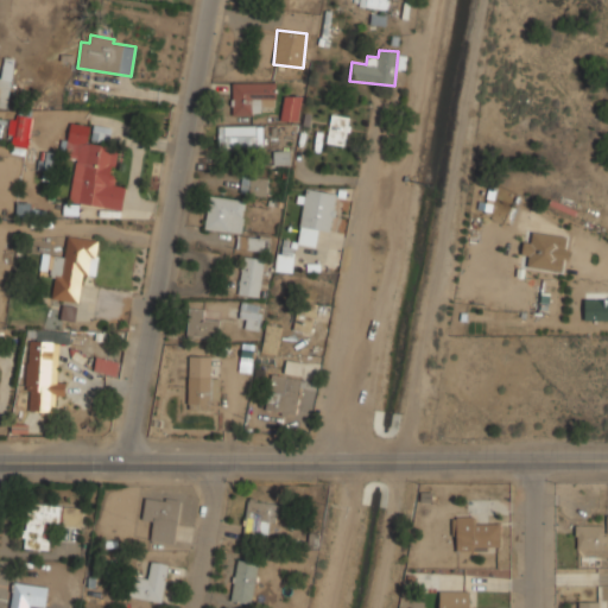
[(0,77),(0,107),(8,108),(11,58),(1,57),(0,77)]
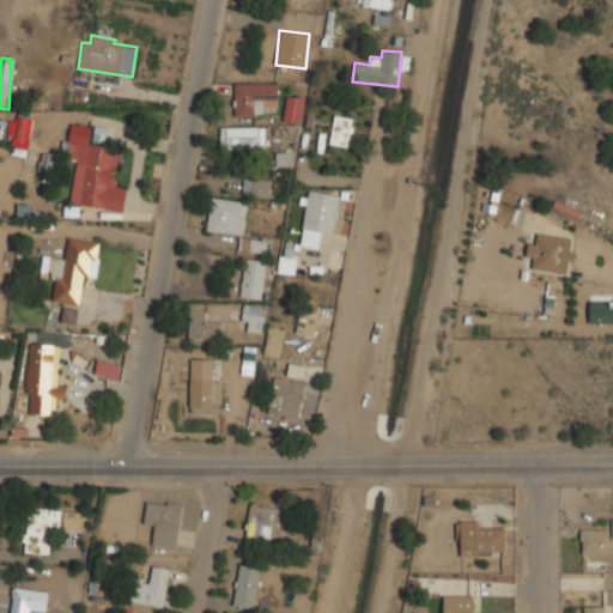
[(234,83),(234,115),(262,116),(262,107),(277,108),(277,84),(234,83)]
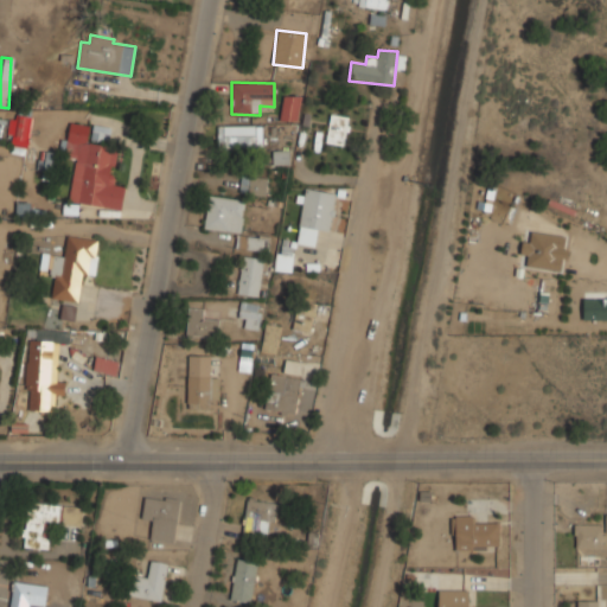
[(301,96),(282,95),(280,120),(298,122),(301,96)]
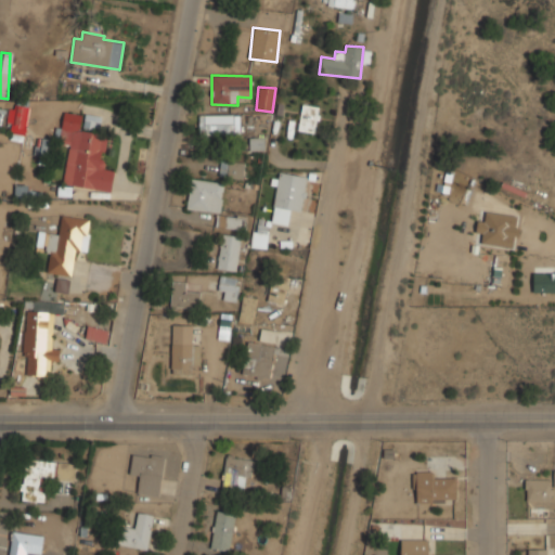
[(314,133),(319,106),(302,104),(298,131),(314,133)]
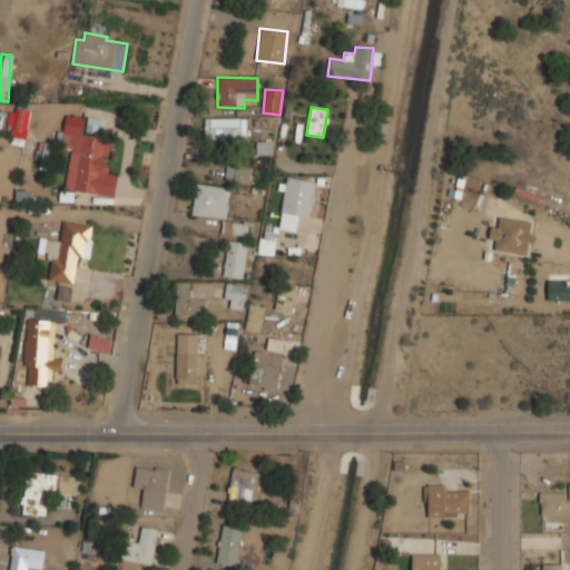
[(26,145),(28,109),(13,108),(11,144),(26,145)]
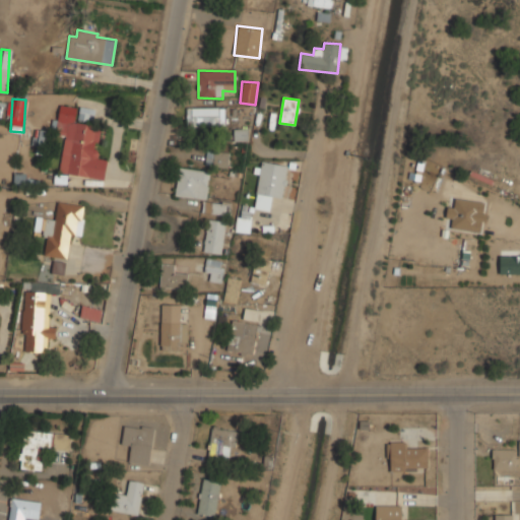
[(105,179),(107,159),(95,158),(100,126),(74,123),(77,107),(59,105),(57,120),(53,120),(52,134),(64,136),(59,173),(105,179)]
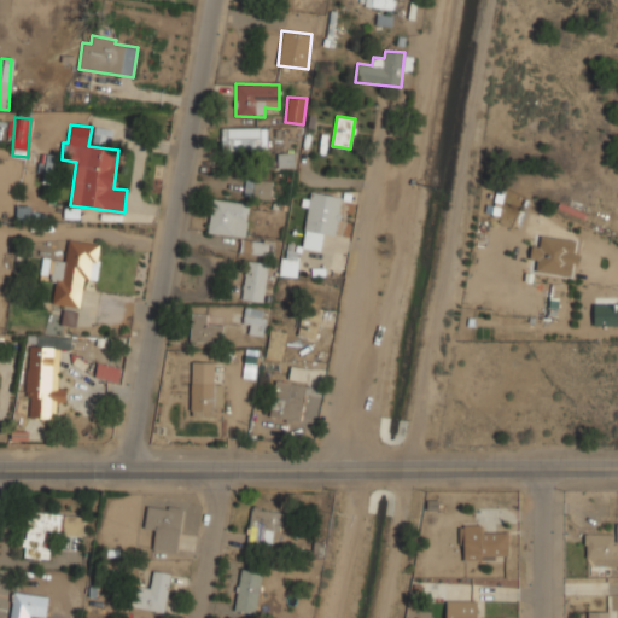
[(112,130),(94,127),(93,140),(110,144),(112,130)]
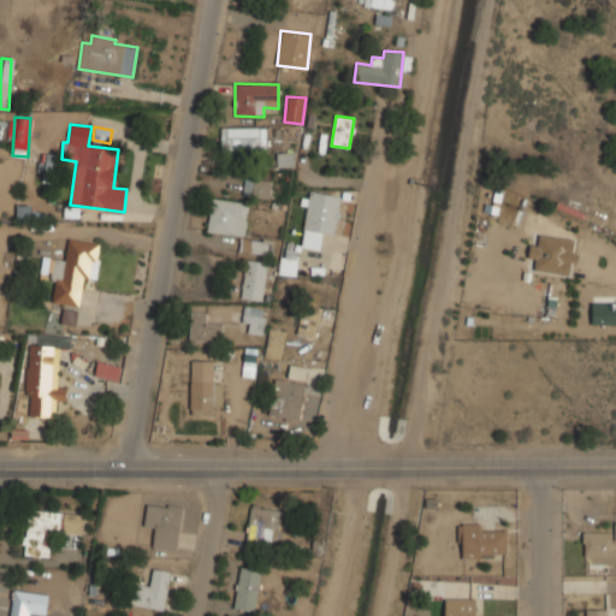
[(221,150),(266,149),(265,128),(220,129),(221,150)]
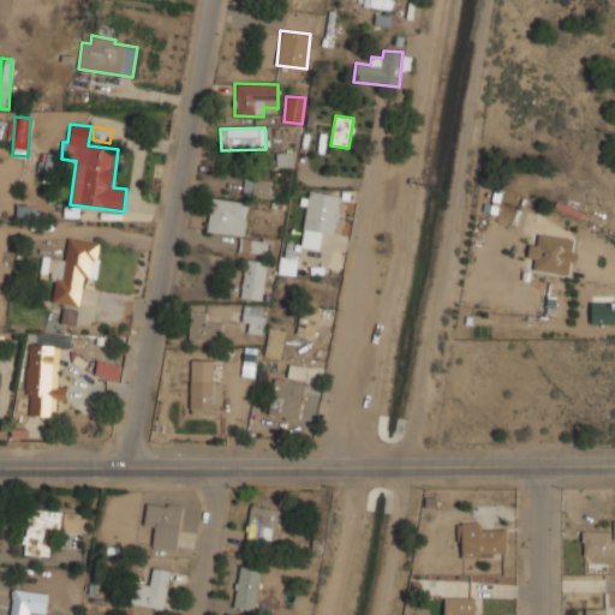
[(243,196),(269,197),(270,180),(244,179),(243,196)]
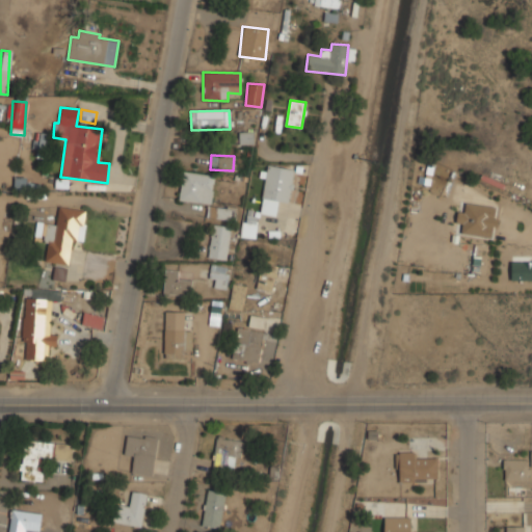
[(294,169),(267,165),(259,213),(275,215),(277,201),(288,203),(294,169)]
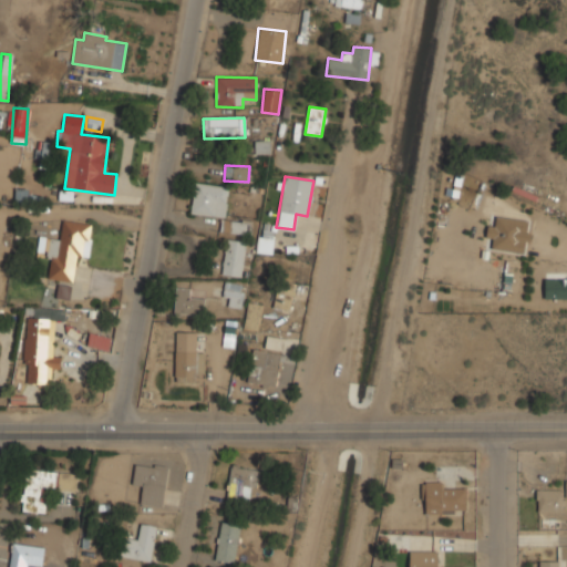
[(226,215),(227,185),(193,184),(192,215),(226,215)]
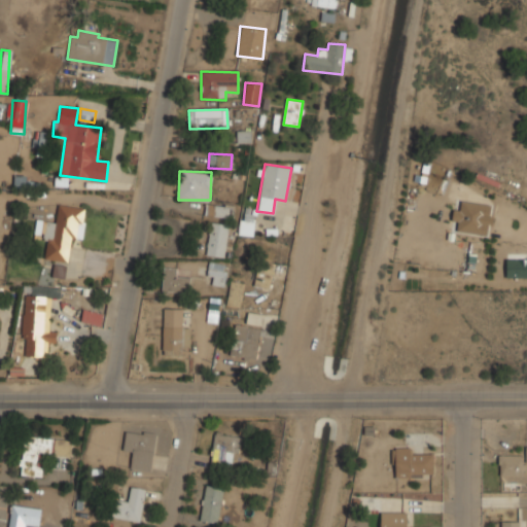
[(36,219),(34,238),(47,240),(44,258),(67,261),(71,237),(81,239),(85,208),(58,205),(56,222),(36,219)]
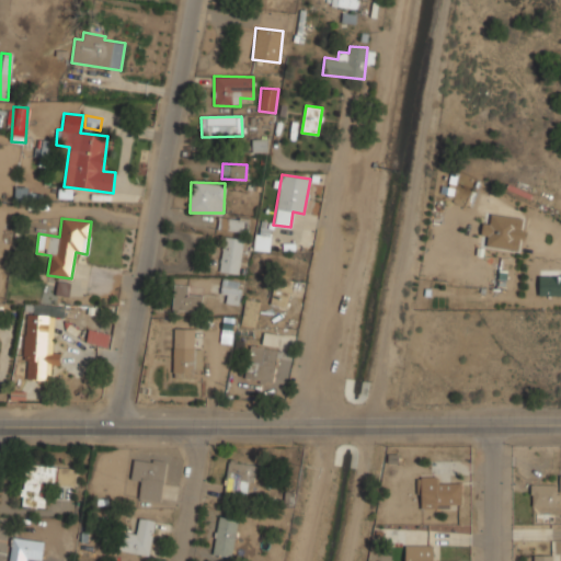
[(254,250),(268,250),(268,237),(254,236),(254,250)]
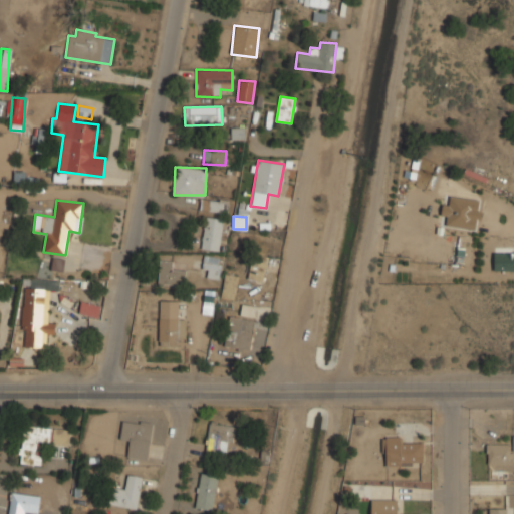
[(222,219),(204,217),(202,249),(219,251),(222,219)]
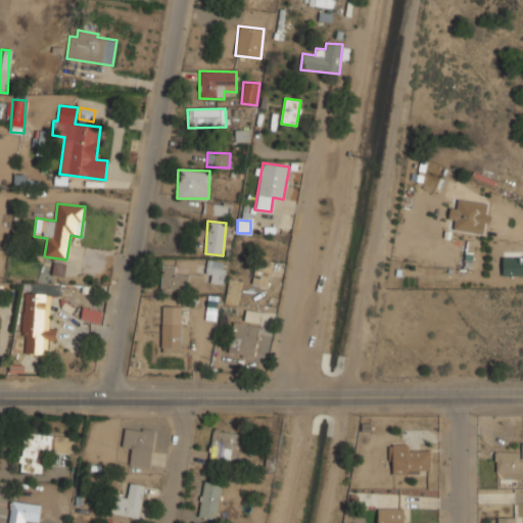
[(522,256),(503,256),(502,275),(522,275),(522,256)]
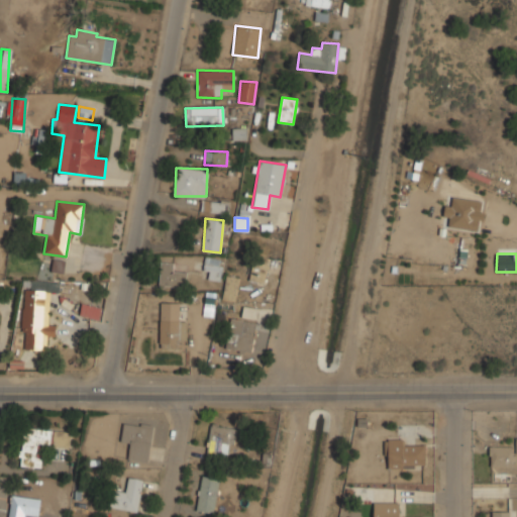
[(208,280),(219,281),(221,259),(204,256),(203,271),(208,271),(208,280)]
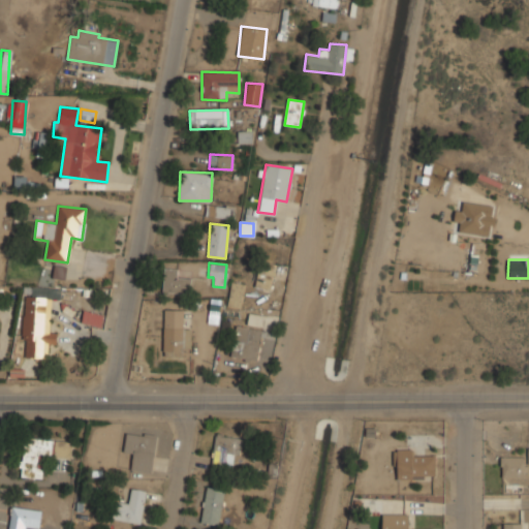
[(255,287),(271,288),(273,265),(257,263),(255,287)]
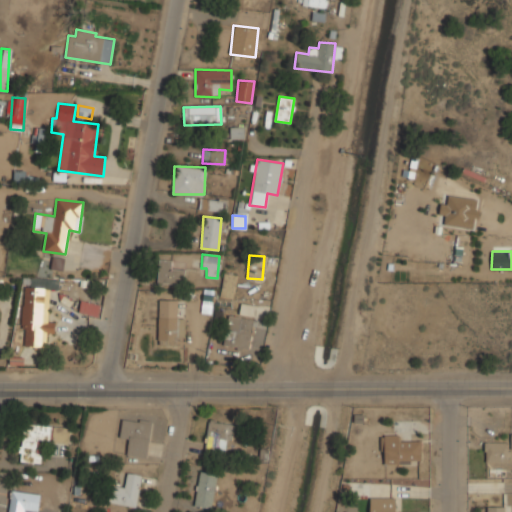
[(50,269),(63,270),(64,259),(52,257),(50,269)]
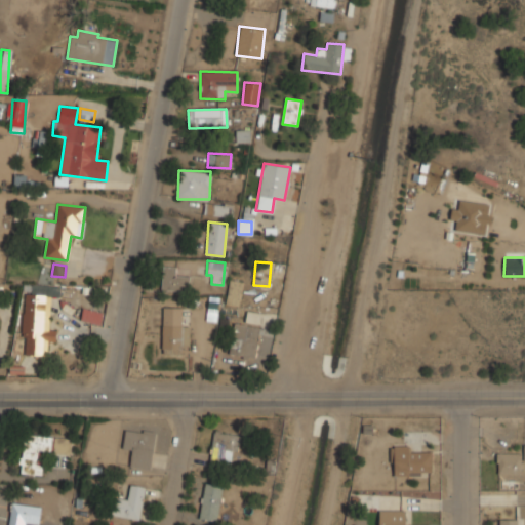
[(188,276),(175,276),(175,267),(162,267),(161,291),(188,291),(188,276)]
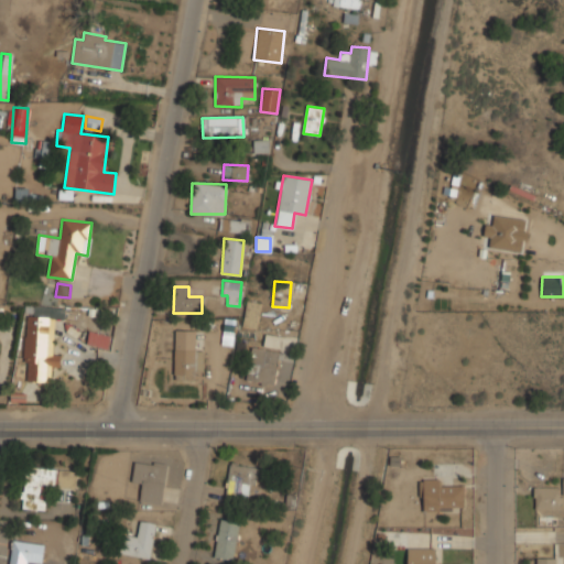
[(257,328),(259,302),(245,301),(242,327),(257,328)]
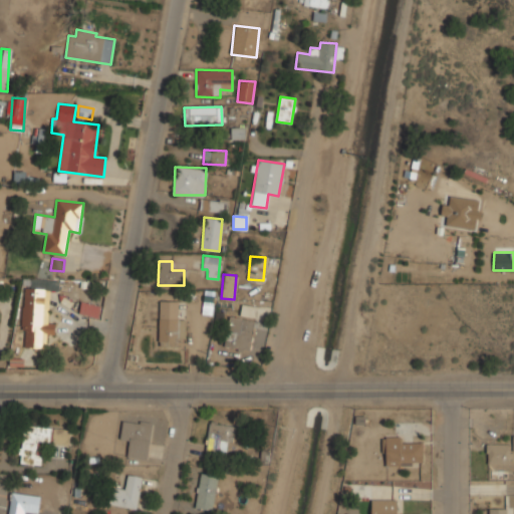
[(49,290),(57,290),(57,280),(31,279),(30,288),(24,287),(21,347),(45,348),(46,333),(54,334),(54,323),(48,323),(49,290)]
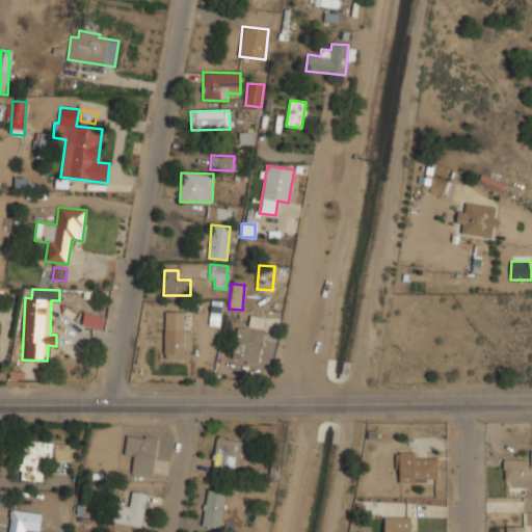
[(163,355),(183,356),(184,312),(164,312),(163,355)]
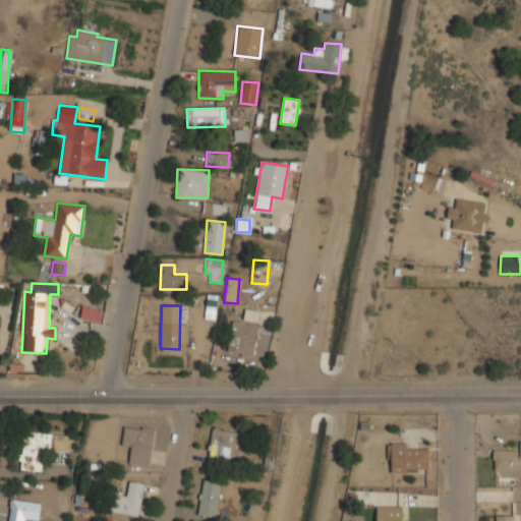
[(100,322),(102,309),(82,306),(79,319),(100,322)]
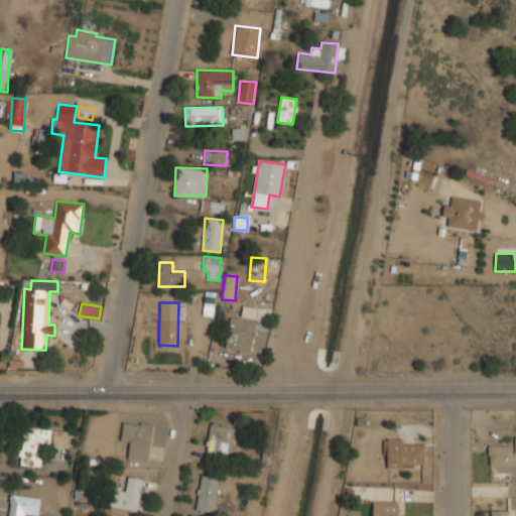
[(251,352),(255,321),(230,317),(225,348),(251,352)]
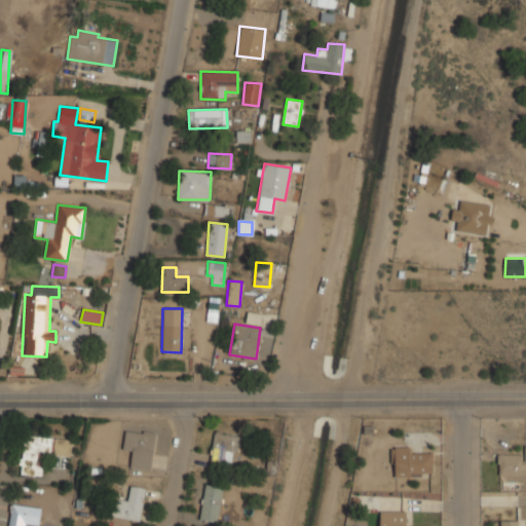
[(133,454),(130,468),(150,471),(155,433),(125,428),(122,453),(133,454)]
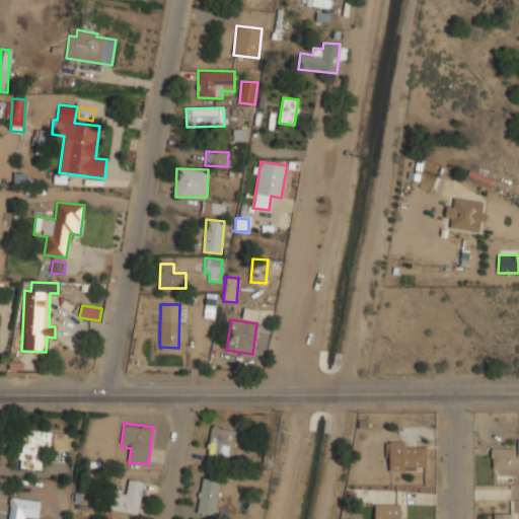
[(208,457),(232,461),(236,431),(212,427),(208,457)]
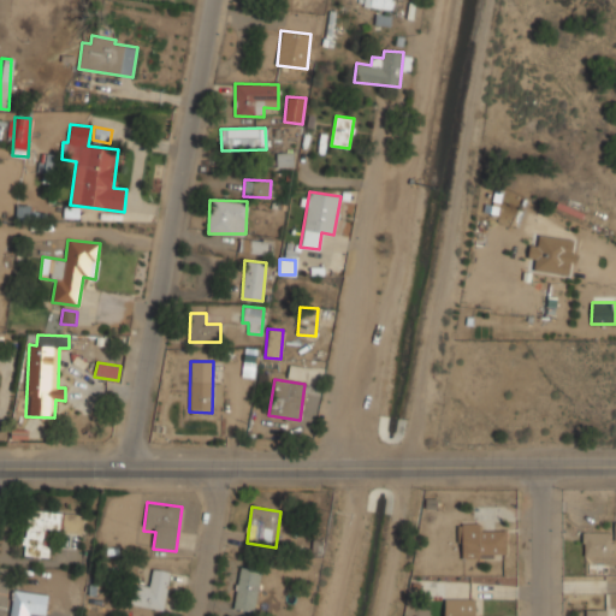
[(82,534),(83,511),(25,509),(24,557),(49,558),(49,533),(82,534)]
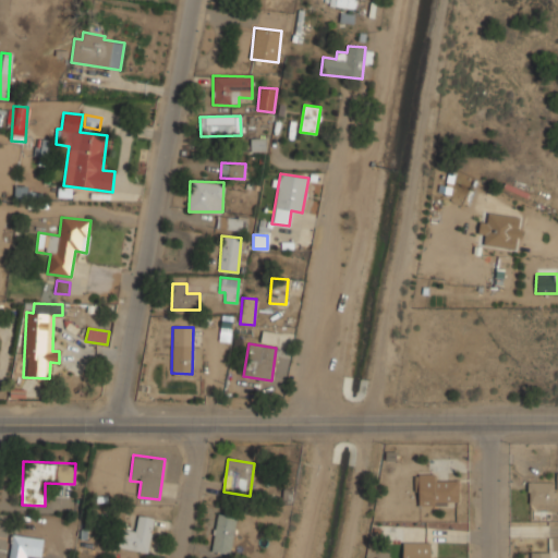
[(438,474),(417,474),(417,507),(460,507),(460,481),(438,481),(438,474)]
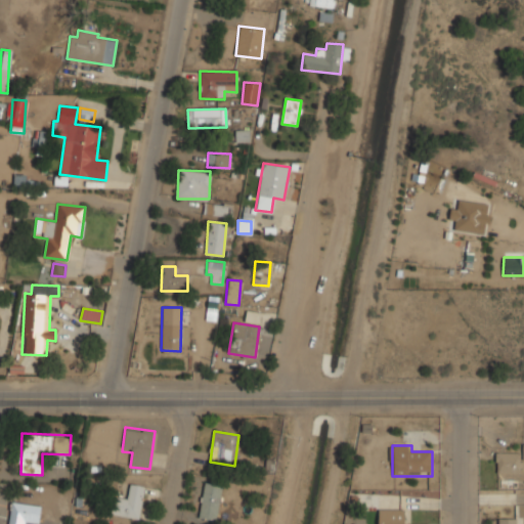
[(521,475),(521,451),(496,451),(496,475),(521,475)]
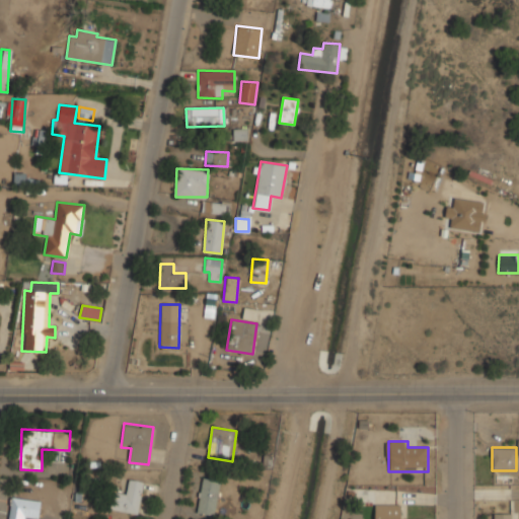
[(221,480),(203,477),(196,513),(214,516),(221,480)]
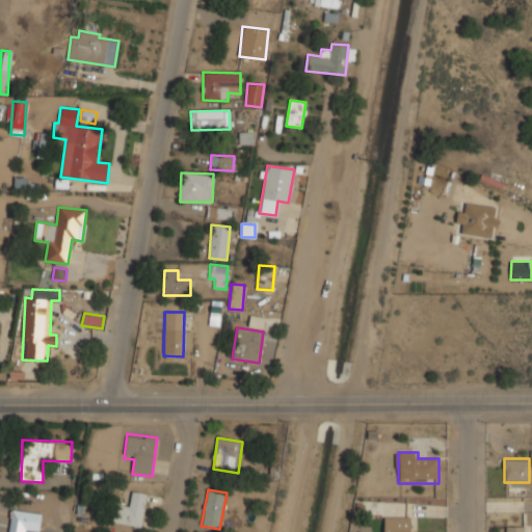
[(148,495),(132,491),(130,503),(120,501),(115,523),(141,528),(148,495)]
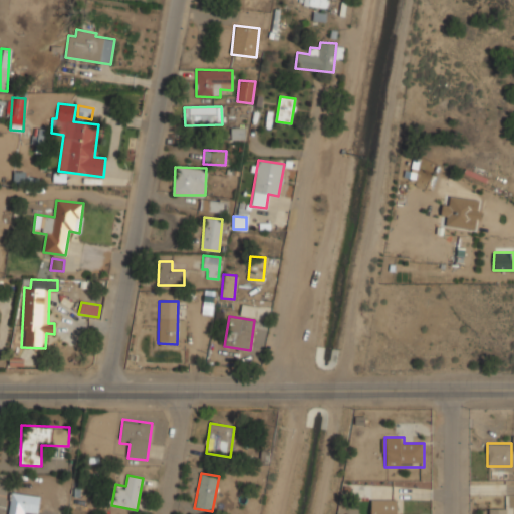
[(39,513),(39,494),(10,494),(10,513),(39,513)]
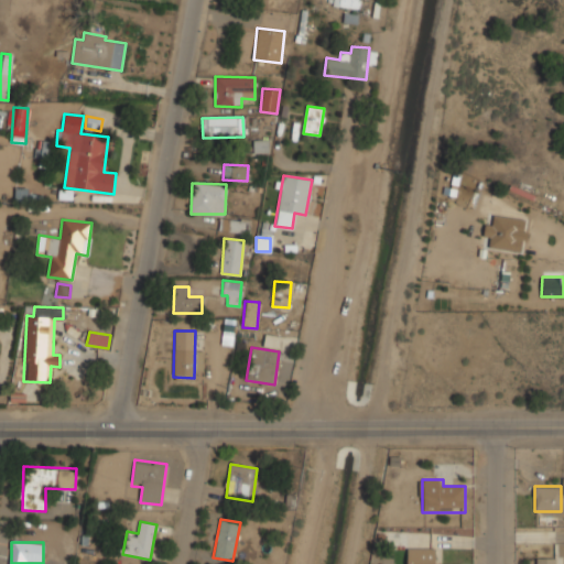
[(464,563),(436,563),(436,548),(408,548),(407,563),(464,563)]
